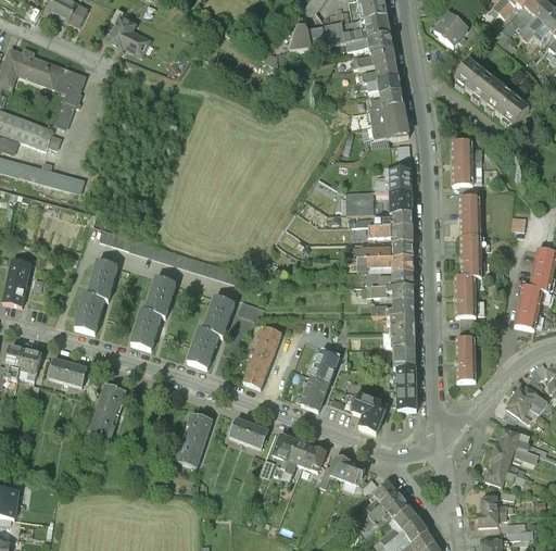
[(55,0),(50,10),(79,25),(88,9),(70,0),(55,0)]
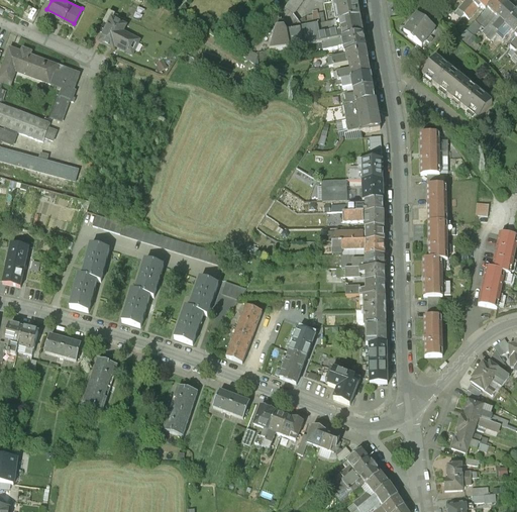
[(286,0),(274,17),(283,23),(287,27),(300,25),(304,23),(294,10),(301,0),(286,0)]
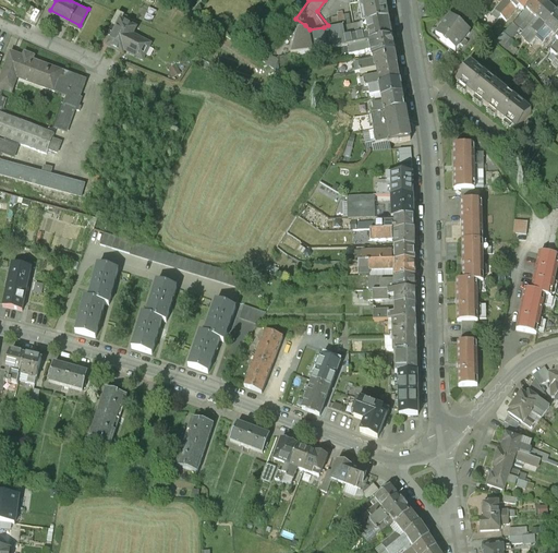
[(363,0),(366,19),(388,14),(385,0),(363,0)]
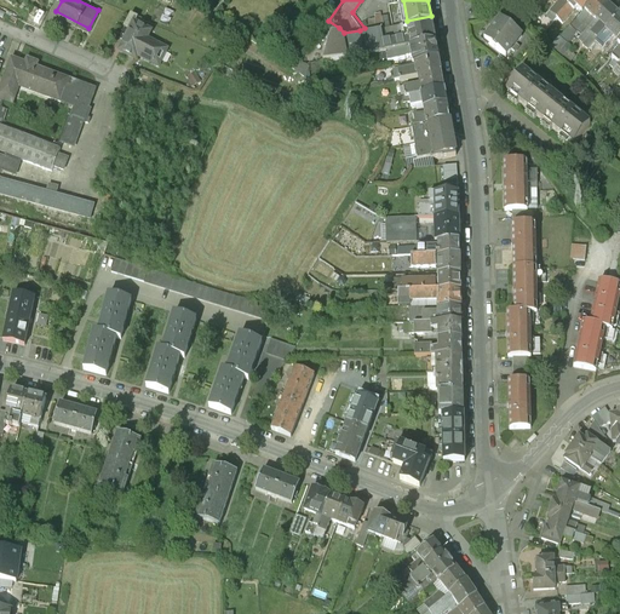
[(555,0),(549,6),(556,12),(566,0),(555,0)]
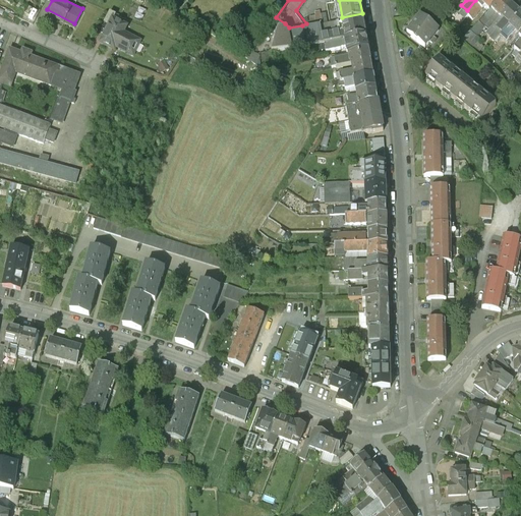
[(475,0),(467,10),(472,14),(483,1),(488,6),(494,0),(475,0)]
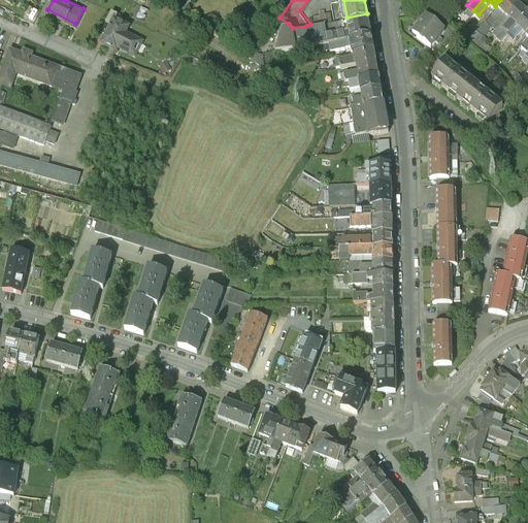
[(500,0),(495,6),(476,26),(482,31),(492,21),(496,24),(518,0),(500,0)]
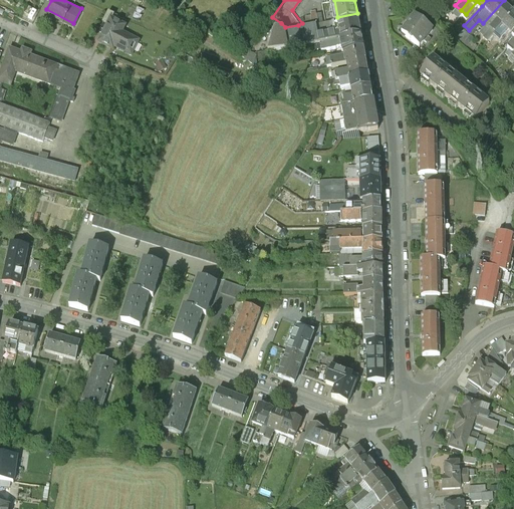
[(483,23),(482,24),(486,28),(492,21),(497,26),(513,8),(504,0),(483,23)]
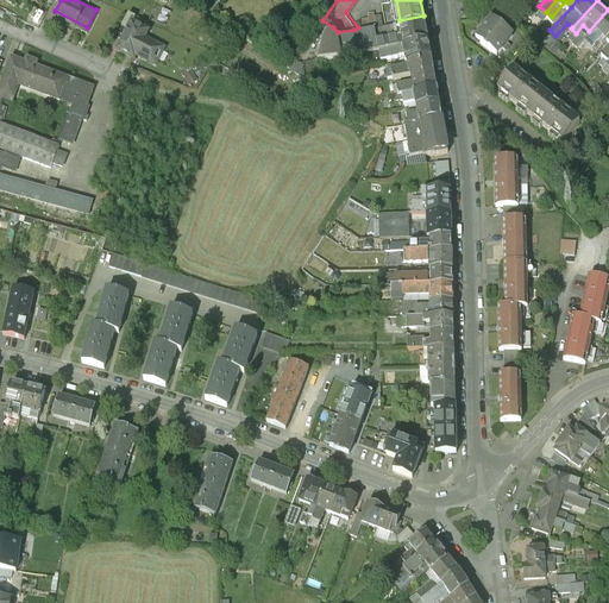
[(546,12),(539,6),(532,14),(538,20),(546,12)]
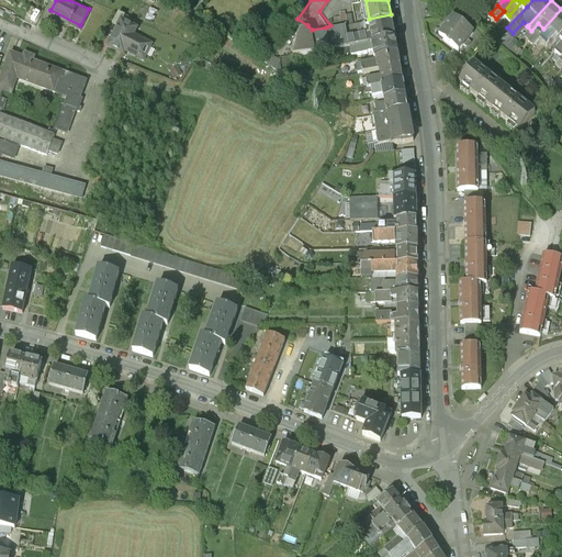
[(125,11),(119,8),(113,20),(119,23),(122,17),(125,11)]
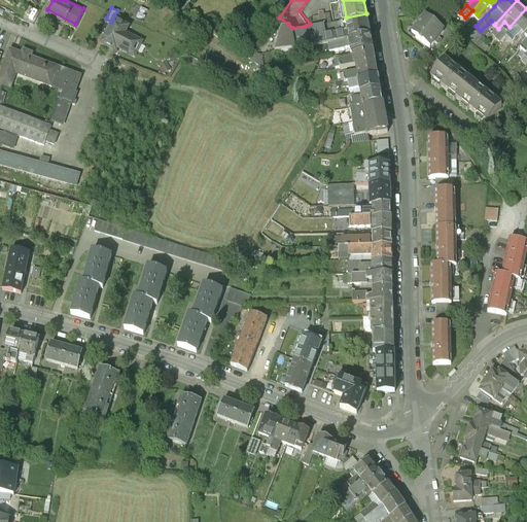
[(510,27),(505,31),(510,34),(512,36),(521,27),(525,30),(526,27),(526,8),(510,27)]
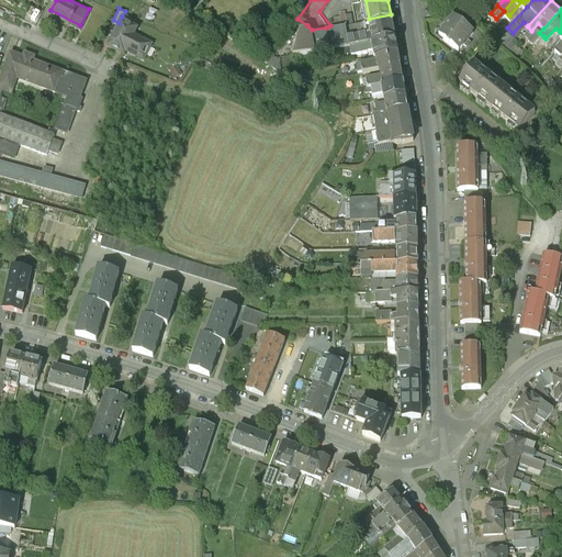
[(496,19),(494,21),(499,26),(509,15),(504,11),(496,19)]
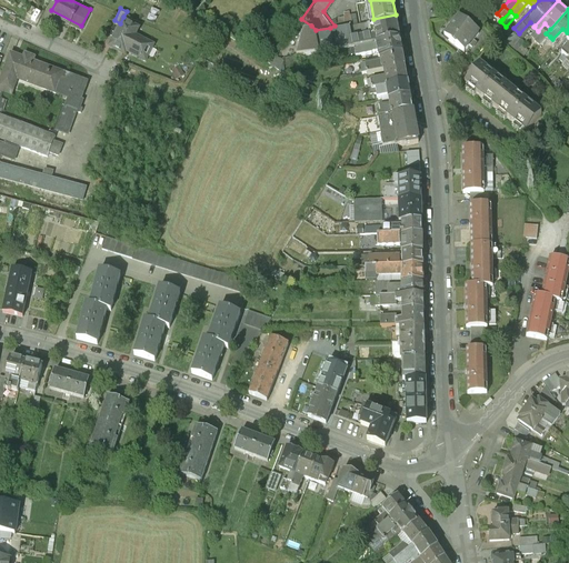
[(479,29),(459,13),(443,32),(463,48),(467,43),(479,29)]
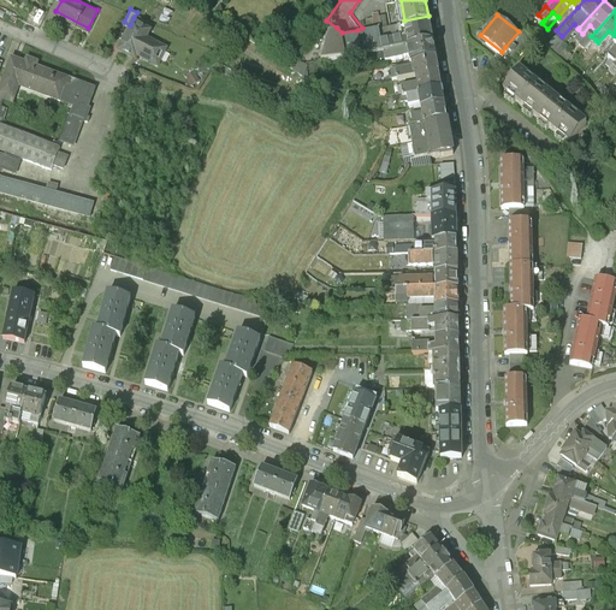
[(401,33),(381,36),(384,46),(432,37),(428,16),(404,21),(407,37),(404,37),(404,34),(401,33)]
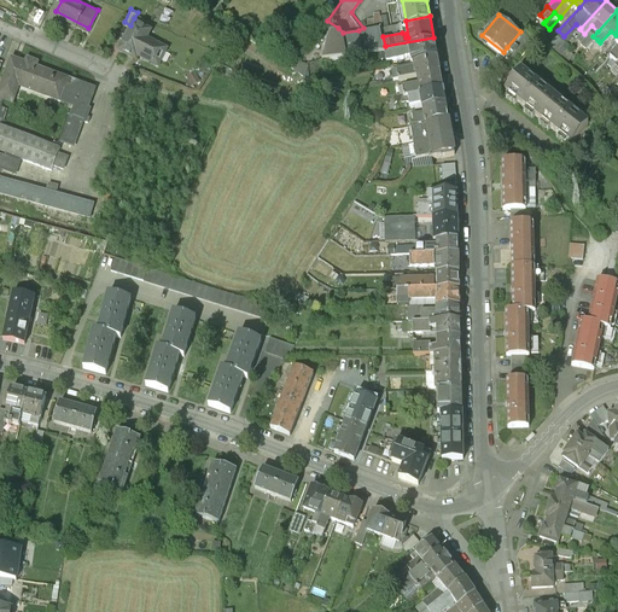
[(134,18),(130,25),(120,46),(130,51),(132,48),(157,62),(165,45),(146,35),(150,27),(134,18)]
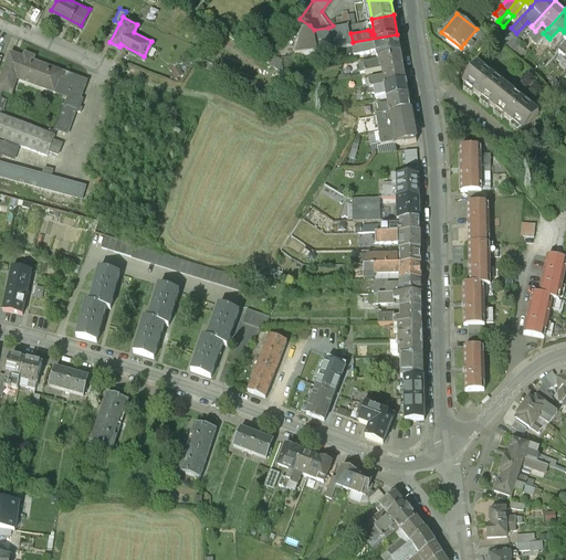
[(371,19),(333,25),(328,28),(329,35),(349,32),(350,32),(350,33),(368,30),(371,31),(371,34),(374,34),(371,19)]
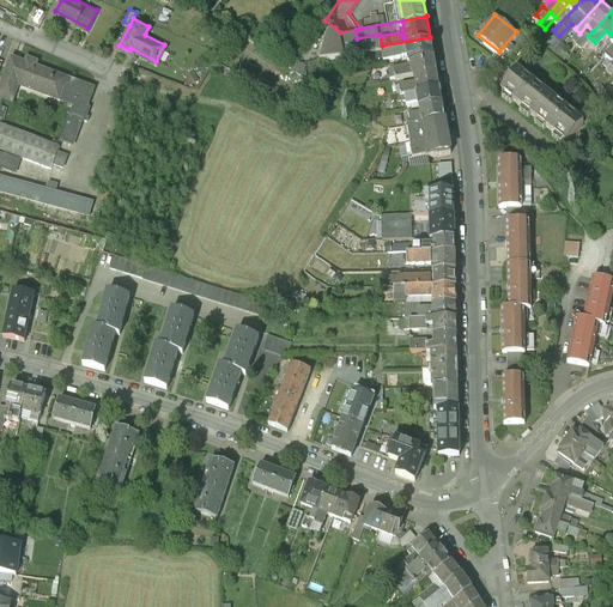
[(593,31),(587,25),(580,34),(575,37),(582,43),(588,36),(593,31)]
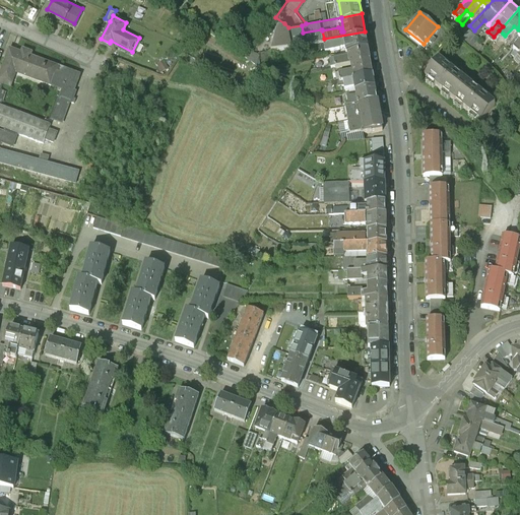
[(321,29),(303,33),(302,25),(288,27),(282,28),(285,46),(324,39),(322,30),(322,29),(321,29)]
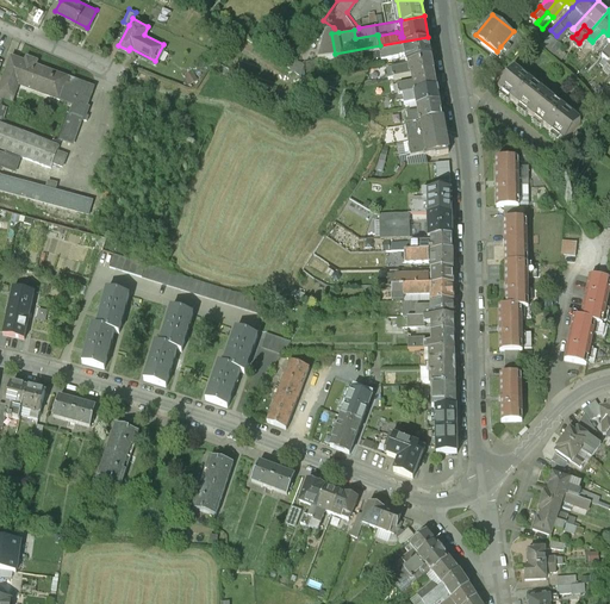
[(551,30),(540,43),(551,53),(558,44),(561,41),(556,36),(551,30)]
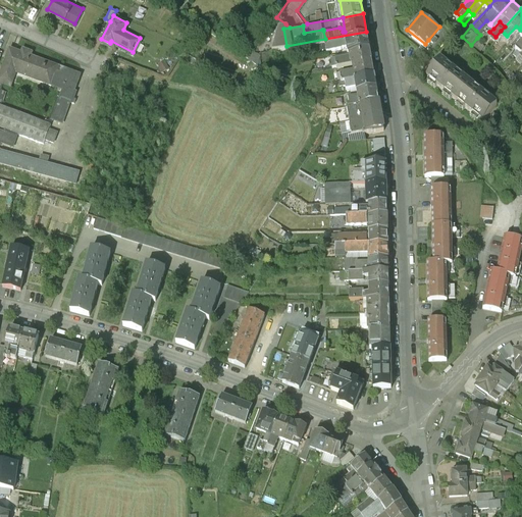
[(496,37),(494,38),(498,41),(505,34),(501,31),(496,37)]
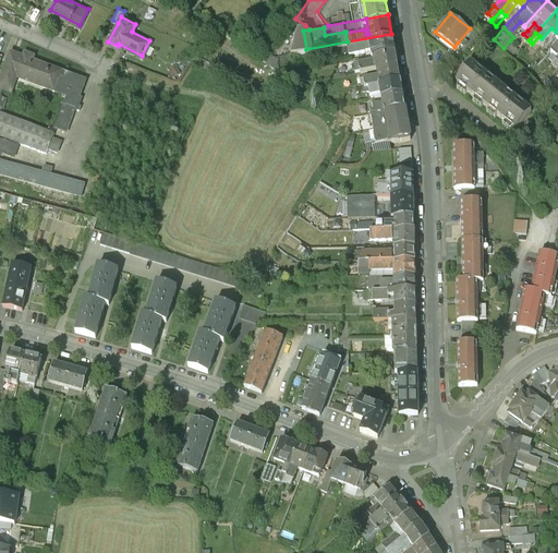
[(391,34),(348,41),(349,50),(364,47),(365,46),(371,45),(372,51),(373,51),(393,47),(391,34)]
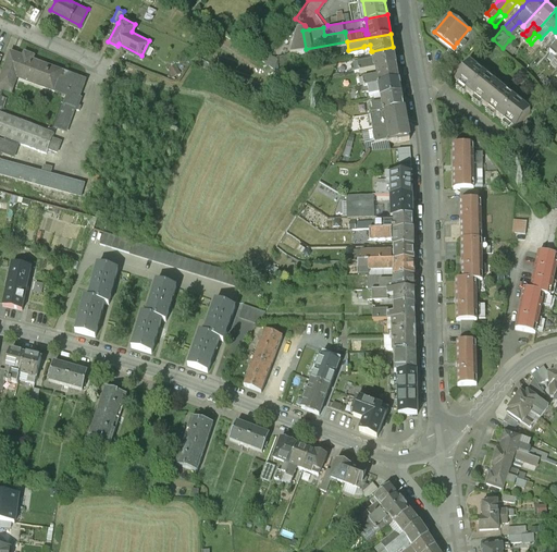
[(509,40),(503,48),(508,52),(516,46),(509,40)]
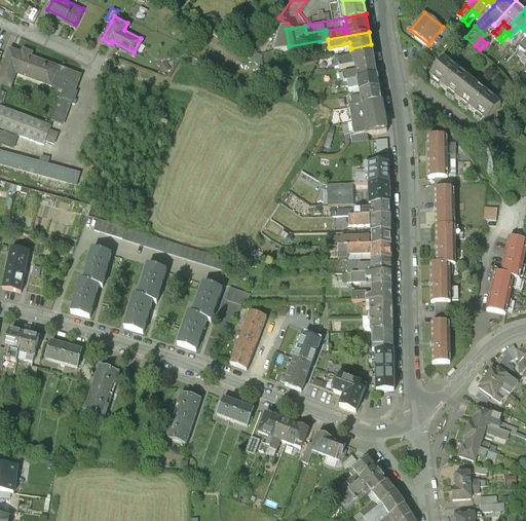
[(438,45),(431,40),(428,44),(435,48),(438,45)]
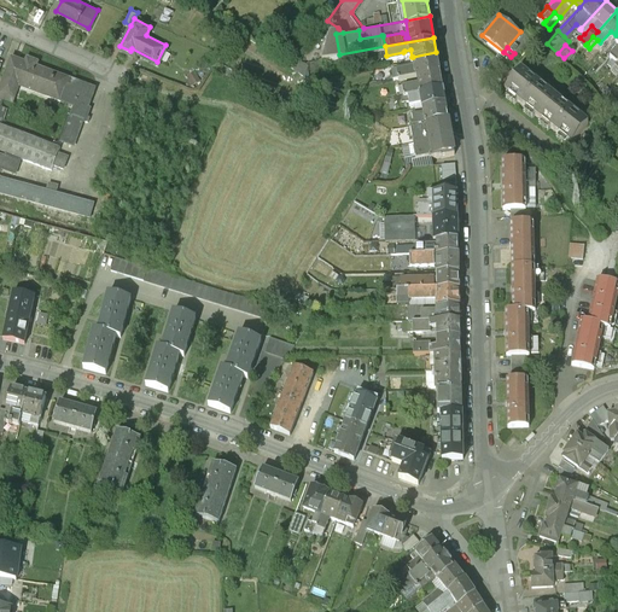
[(436,52),(413,57),(414,62),(408,63),(392,65),(394,75),(398,74),(398,75),(418,71),(439,68),(436,52)]
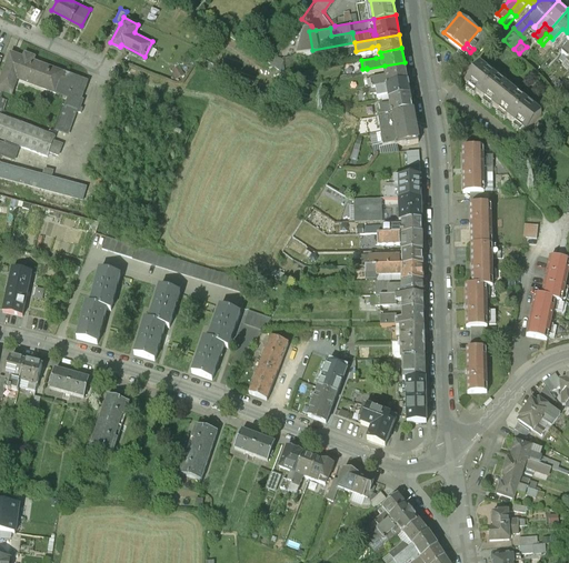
[(469,60),(455,49),(447,58),(461,69),(469,60)]
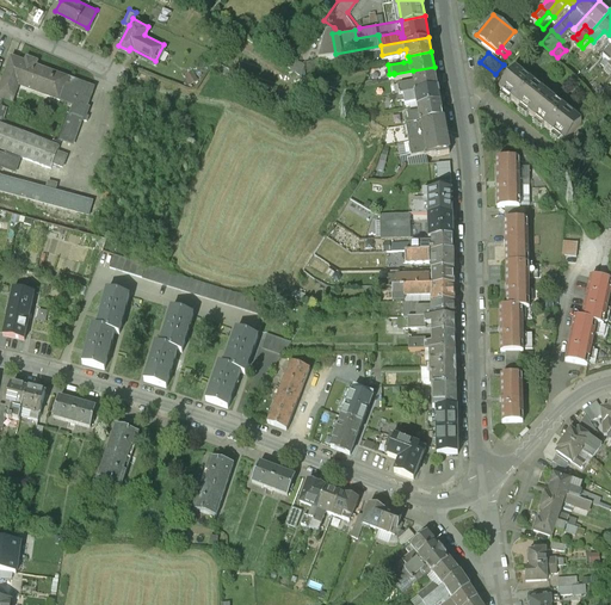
[(94,85),(36,62),(37,59),(28,55),(26,59),(12,54),(1,84),(0,86),(0,92),(4,94),(12,97),(22,75),(48,86),(47,91),(61,97),(62,91),(76,96),(71,111),(61,136),(62,136),(73,140),(82,116),(87,118),(90,112),(86,111),(88,105),(86,104),(94,85)]
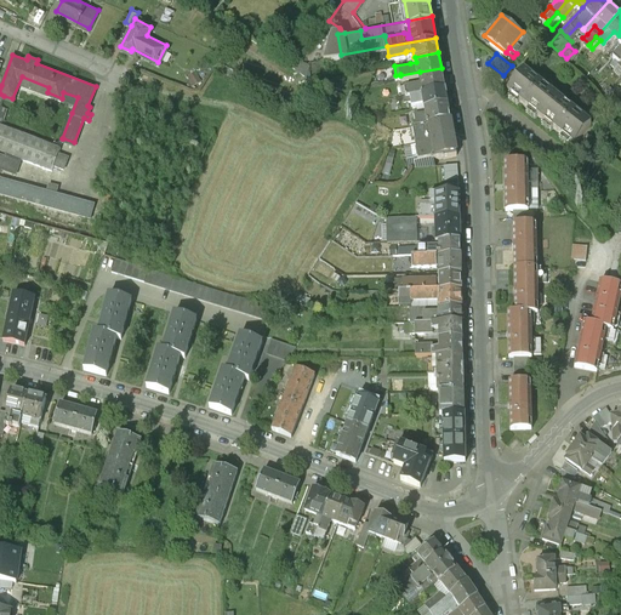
[(591,118),(523,64),(506,86),(574,140),(591,118)]
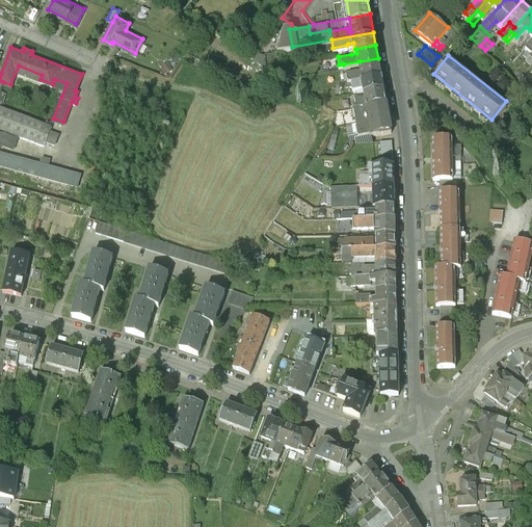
[(378,58),(360,61),(361,68),(346,71),(348,78),(380,73),(378,58)]
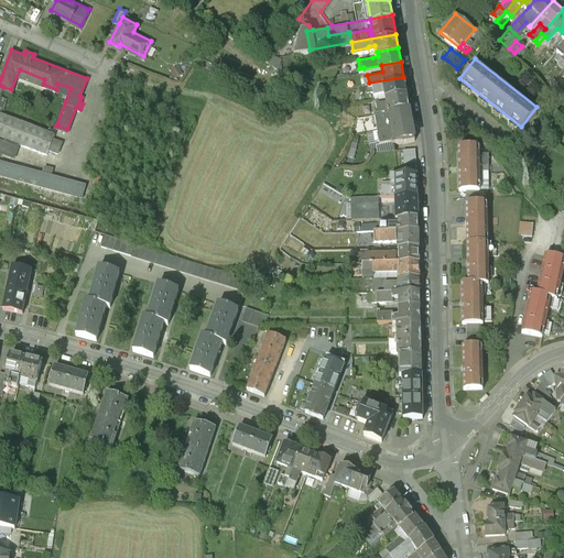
[(53,127),(1,108),(3,101),(0,100),(0,97),(3,87),(0,85),(0,79),(1,77),(0,76),(0,110),(54,132),(57,126),(56,126),(65,102),(63,101),(53,127)]
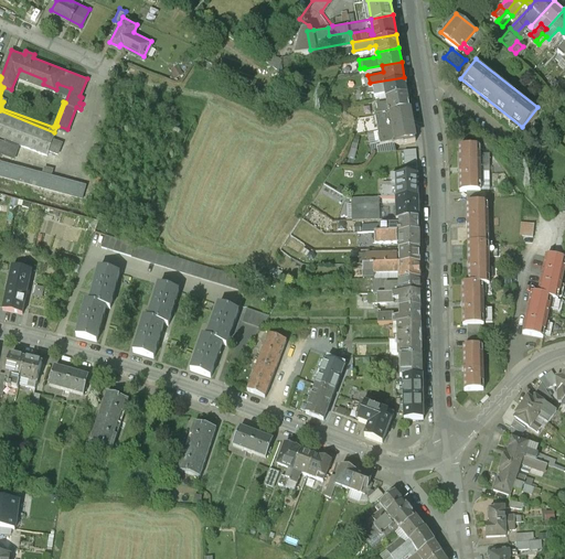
[(370,83),(366,84),(368,88),(373,88),(374,90),(384,89),(385,94),(407,90),(404,77),(370,83)]
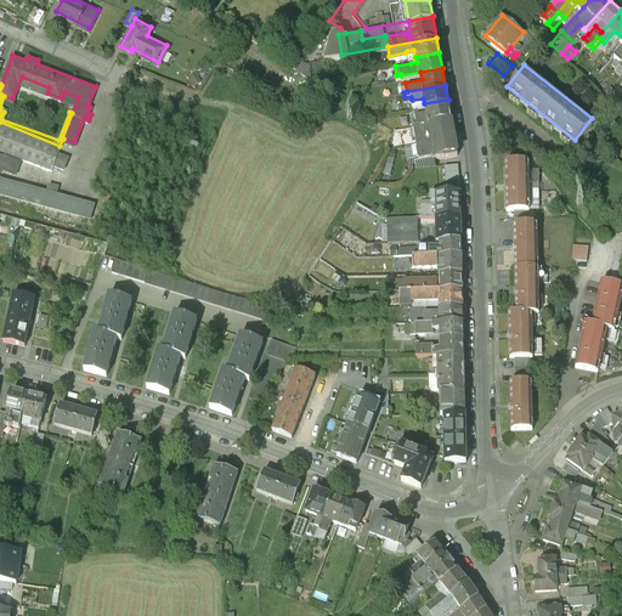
[(448,100),(424,103),(425,109),(414,112),(416,122),(451,114),(448,100)]
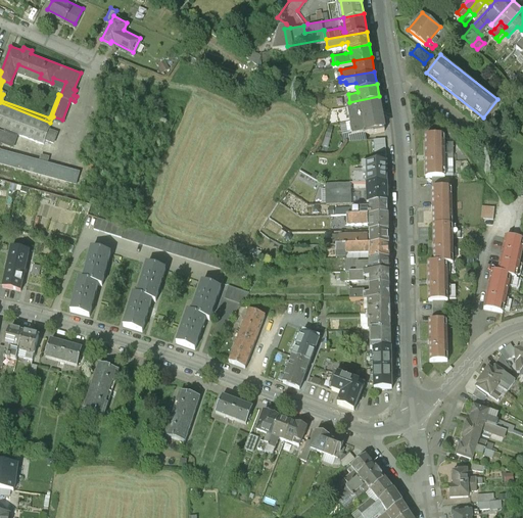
[(379,97),(347,103),(348,111),(351,130),(364,128),(364,129),(365,129),(373,127),(373,128),(384,126),(379,97)]
